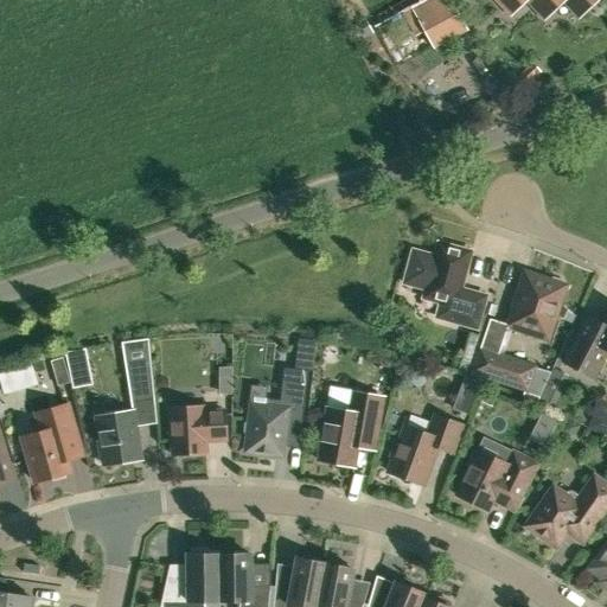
[(426,31),(458,13),(449,0),(422,0),(413,5),(426,31)]
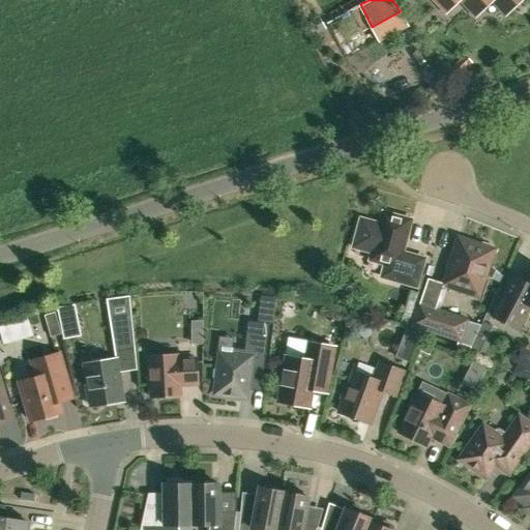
[(434,0),(446,12),(459,0),(463,0),(467,0),(494,0),(501,7),(507,0),(434,0)]
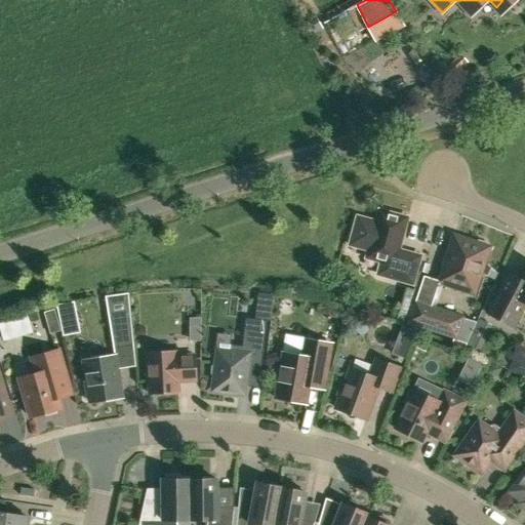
[(316,19),(304,26),(309,35),(321,29),(316,19)]
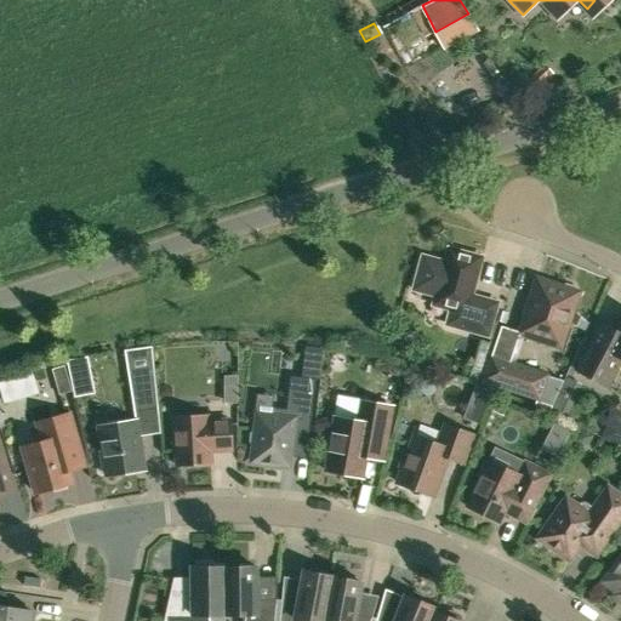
[(529,79),(537,89),(553,73),(545,64),(529,79)]
